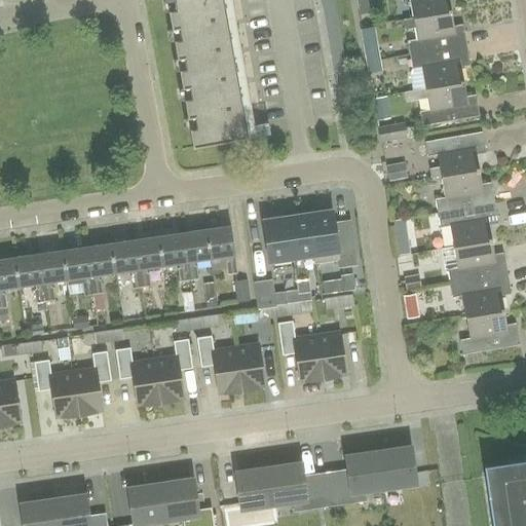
[(166,0),(193,148),(249,138),(248,137),(223,0),(166,0)]
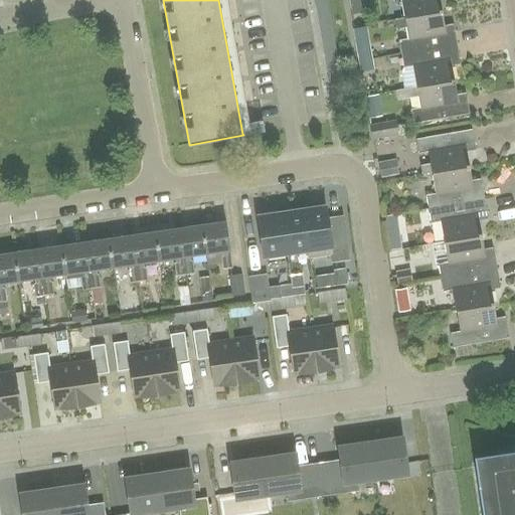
[(359,0),(349,0),(352,15),(362,13),(359,0)]
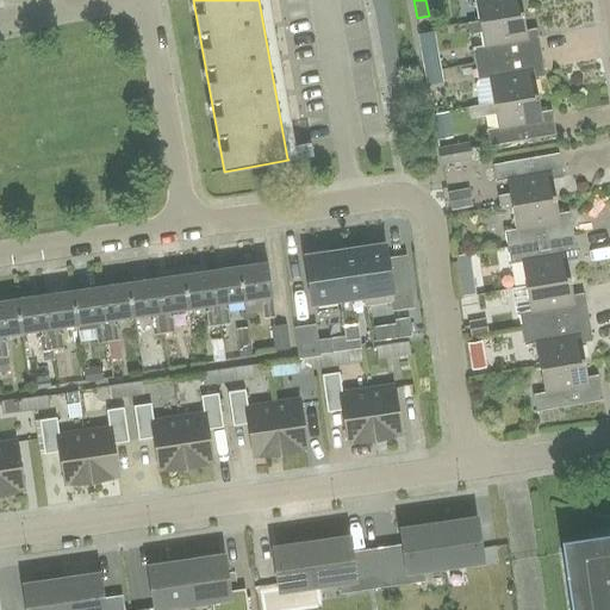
[(475,0),(479,22),(523,13),(521,0),(475,0)]
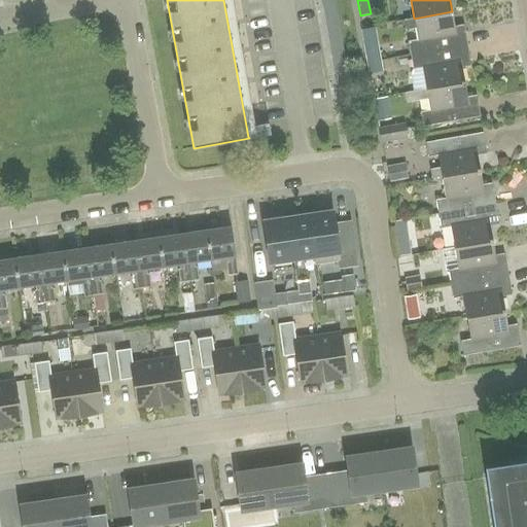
[(452,11),(414,19),(405,20),(407,30),(416,28),(418,39),(409,41),(411,56),(468,45),(464,25),(455,26),(452,11)]
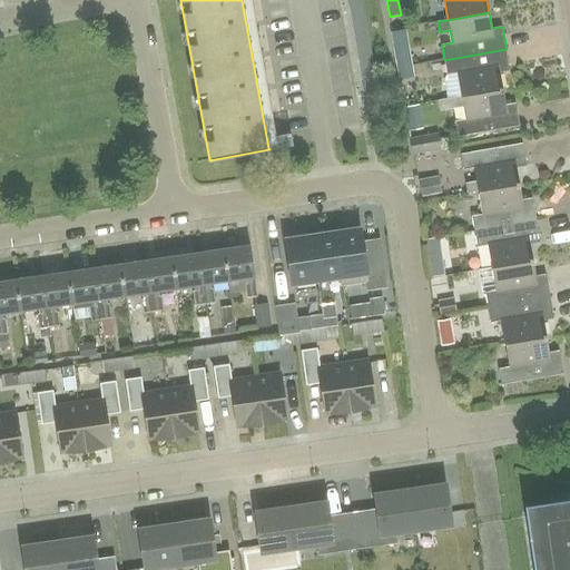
[(405,29),(390,32),(394,58),(411,56),(405,29)]
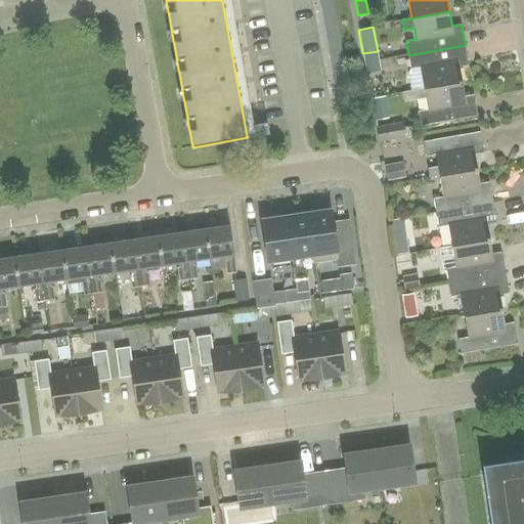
[(469,66),(466,45),(408,55),(410,69),(421,68),(424,88),(462,82),(460,67),(469,66)]
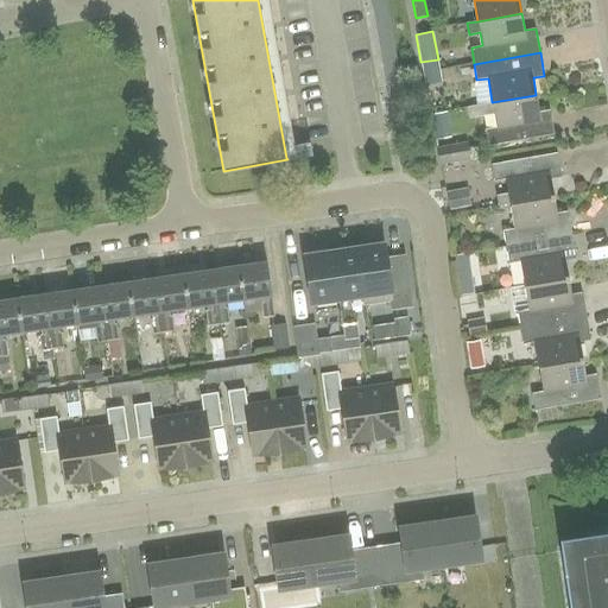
[(439,70),(438,59),(420,62),(423,73),(439,70)]
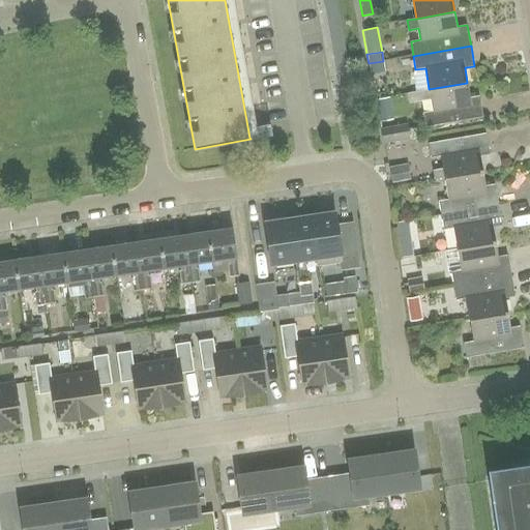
[(386,71),(383,61),(369,63),(371,75),(386,71)]
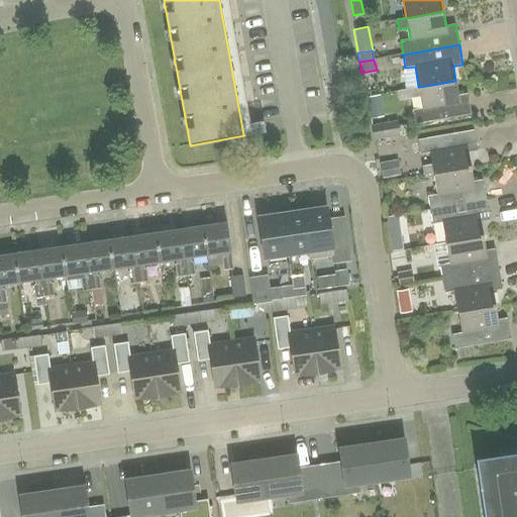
[(458,95),(455,81),(418,87),(399,91),(401,101),(420,97),(422,108),(413,110),(415,124),(472,114),(468,93),(458,95)]
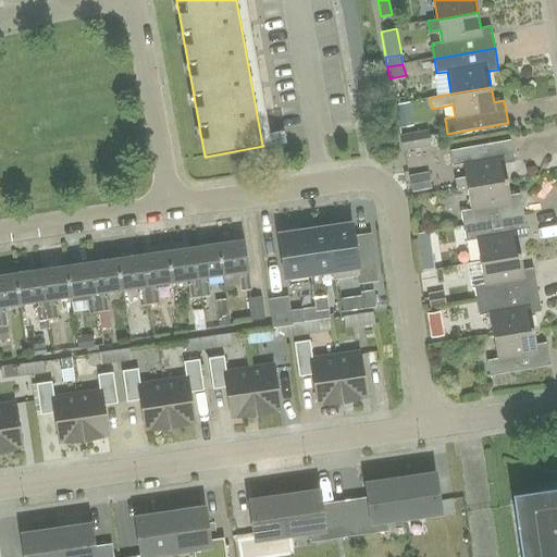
[(426,131),(413,133),(416,148),(429,146),(426,131)]
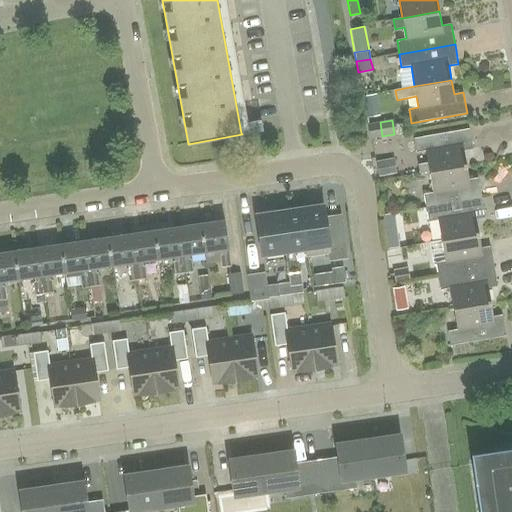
[(382,136),(380,122),(368,124),(371,138),(382,136)]
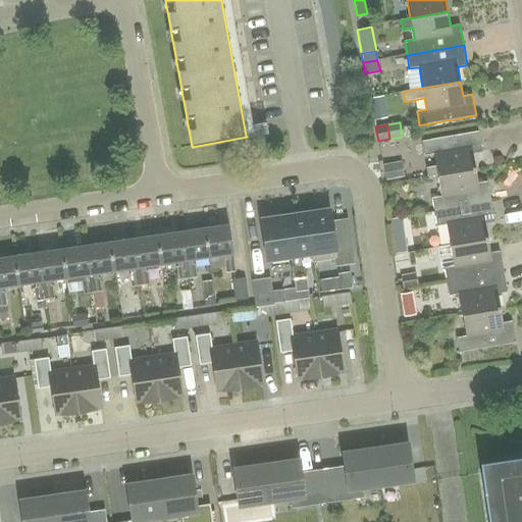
[(428,176),(438,175),(476,168),(473,154),(482,152),(479,131),(422,141),(424,156),(434,154),(436,167),(427,168),(428,176)]
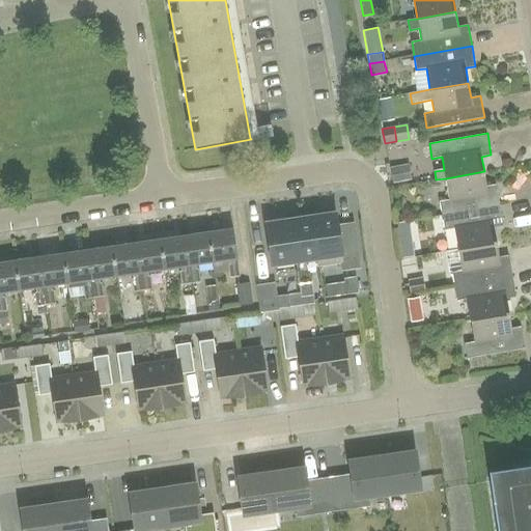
[(406,165),(390,167),(393,183),(408,179),(406,165)]
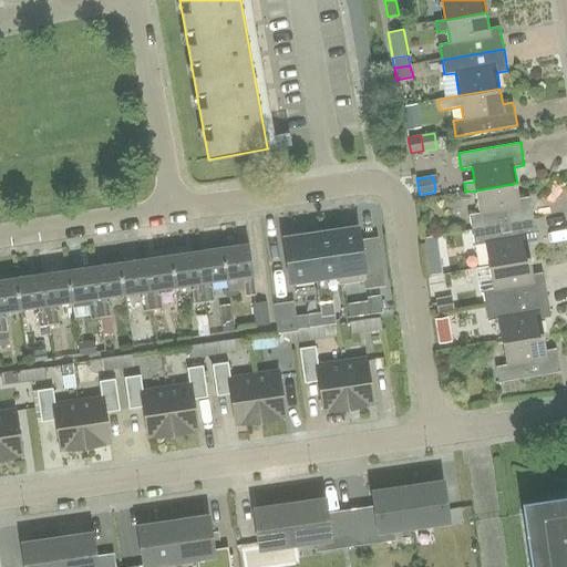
[(519,198),(517,183),(476,191),(480,213),(470,215),(472,230),(534,219),(531,197),(519,198)]
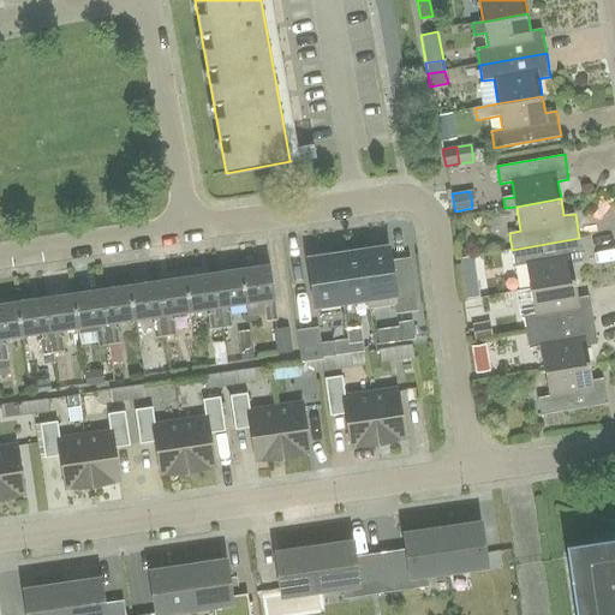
[(584,262),(579,238),(512,250),(515,266),(526,263),(531,288),(575,281),(572,263),(584,262)]
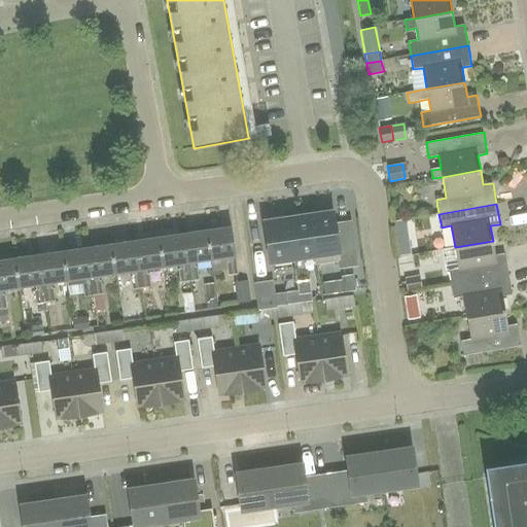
[(358,266),(351,221),(335,223),(334,211),(317,214),(318,215),(312,216),(312,214),(309,215),(315,256),(316,265),(339,260),(340,268),(358,266)]
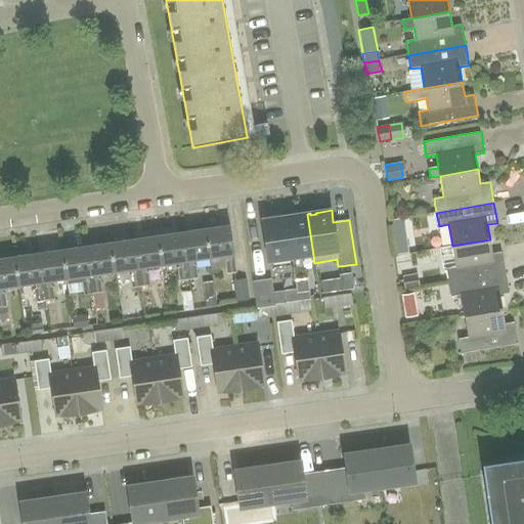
[(313,255),(307,214),(305,214),(294,216),(294,217),(286,218),(292,258),(313,255)]
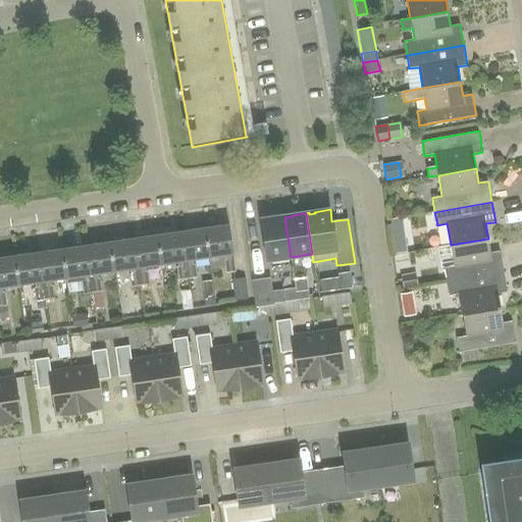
[(291,257),(284,217),(278,218),(277,217),(262,219),(268,260),(291,257)]
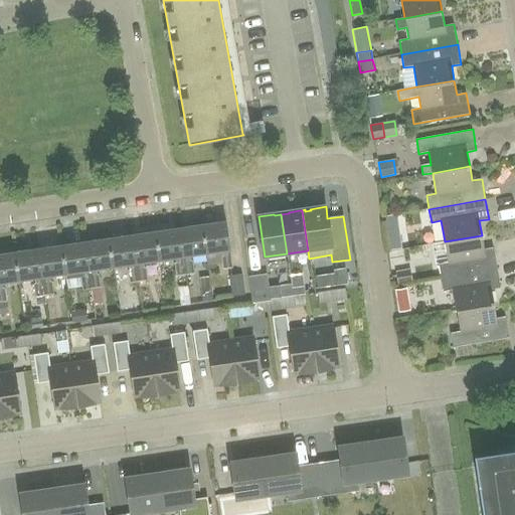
[(226,221),(202,224),(207,253),(208,266),(222,264),(223,269),(232,268),(230,250),(226,221)]
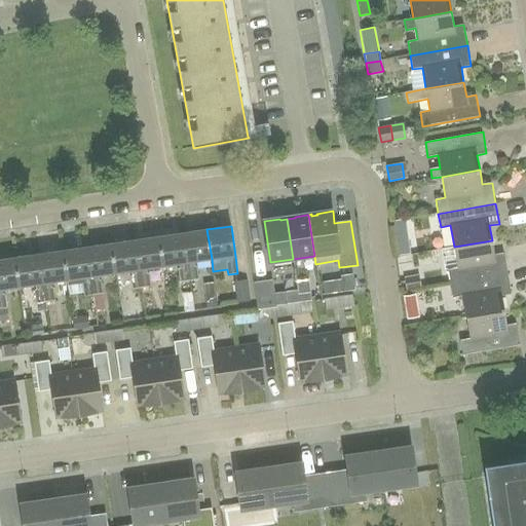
[(212,259),(207,229),(183,233),(190,280),(198,279),(197,266),(194,267),(194,261),(212,259)]
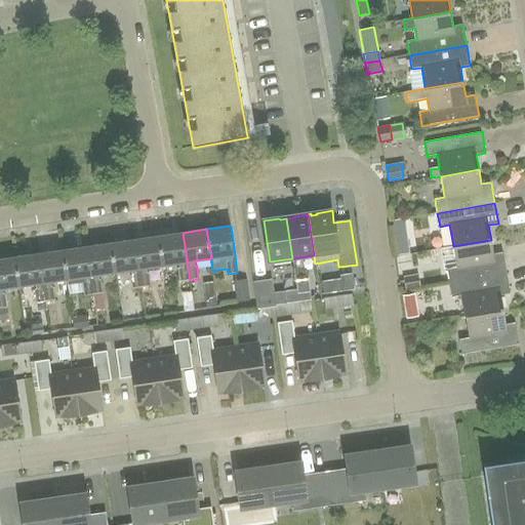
[(190,280),(183,233),(159,236),(163,266),(179,263),(180,268),(178,269),(179,281),(190,280)]
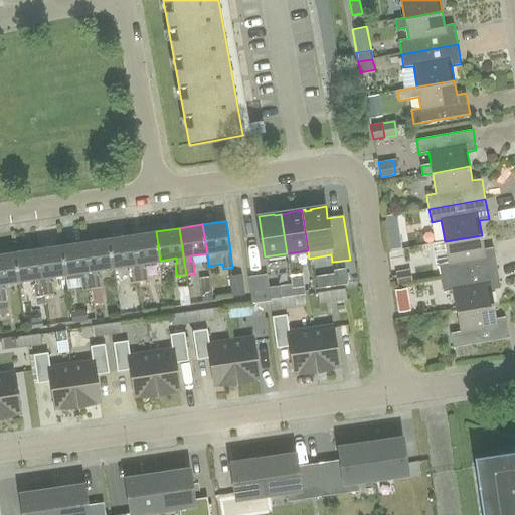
[(398,229),(386,231),(390,251),(402,249),(398,229)]
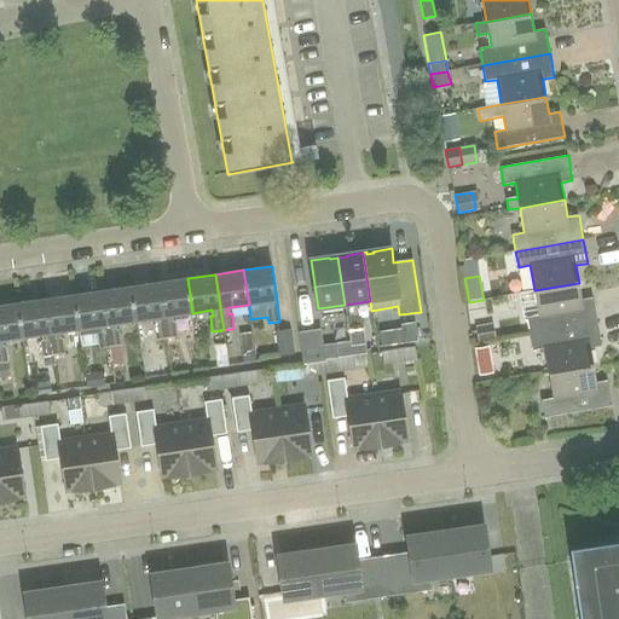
[(192,313),(187,278),(158,283),(167,339),(178,336),(175,322),(173,322),(172,316),(192,313)]
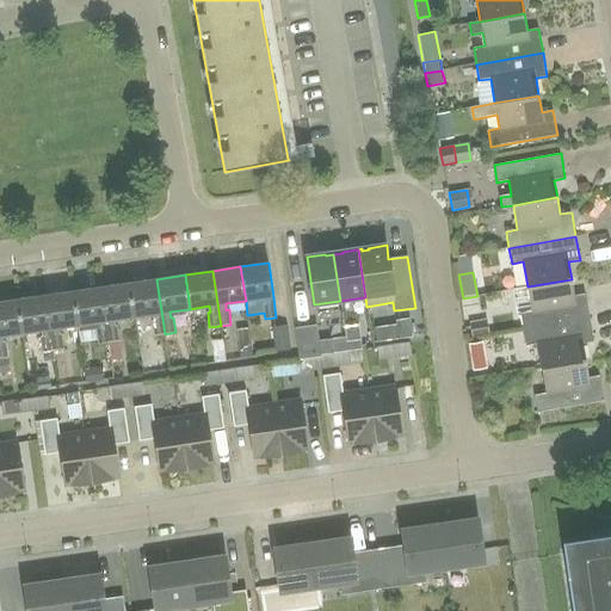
[(165,334),(156,279),(129,283),(134,318),(153,314),(154,320),(152,321),(154,335),(165,334)]
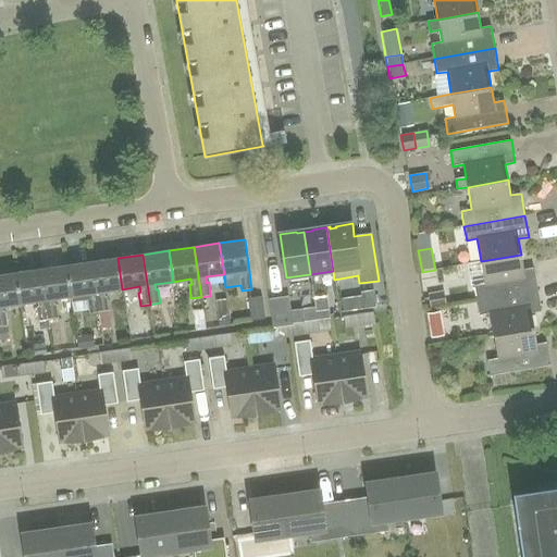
[(523,270),(521,255),(481,261),(484,284),(474,286),(477,300),(537,289),(534,268),(523,270)]
